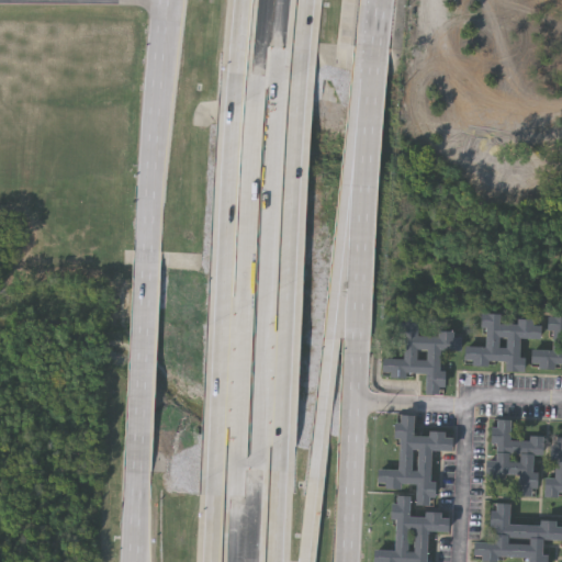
[(403,357),(405,312),(419,313),(418,334),(438,335),(438,329),(454,330),(453,335),(462,335),(461,349),(440,349),(440,370),(445,370),(445,385),(439,385),(439,394),(425,393),(426,372),(417,371),(406,371),(406,377),(391,375),(391,371),(383,370),(383,356),(403,357)]
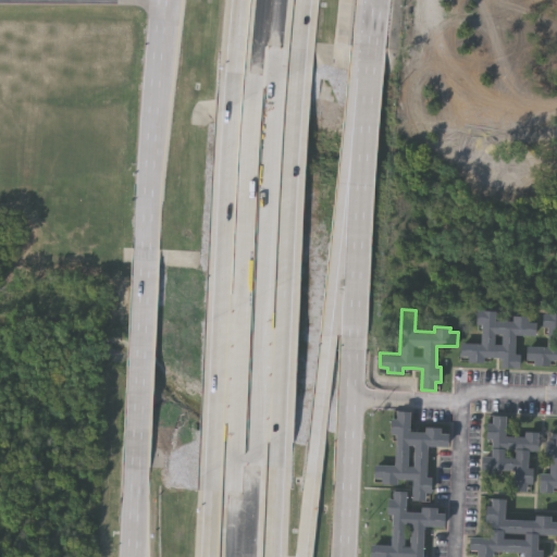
[(484,361),(469,360),(469,356),(461,356),(461,343),(481,343),(482,323),(477,323),(478,309),(495,310),(494,320),(512,320),(512,314),(529,316),(529,321),(536,321),(535,334),(515,334),(515,353),(520,354),(520,368),(502,367),(502,357),(493,357),(484,356),(484,361)]
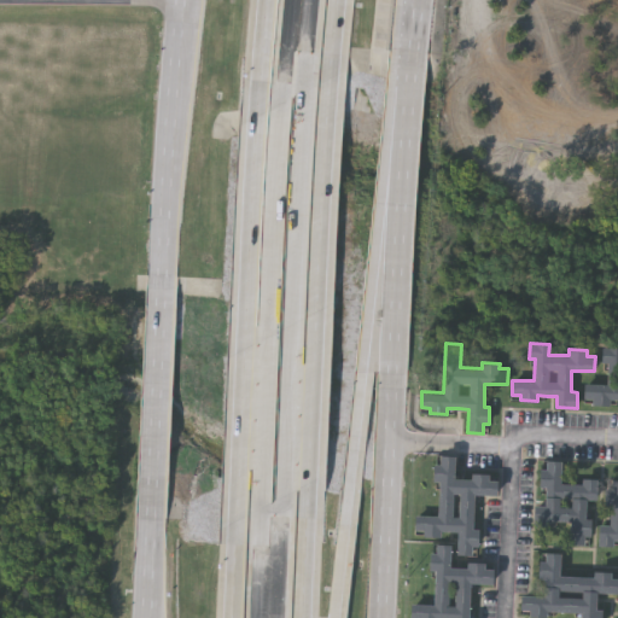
[(610,402),(593,402),(593,396),(584,396),(586,382),(607,383),(607,361),(602,360),(602,345),(617,345),(617,397),(610,397),(610,402)]
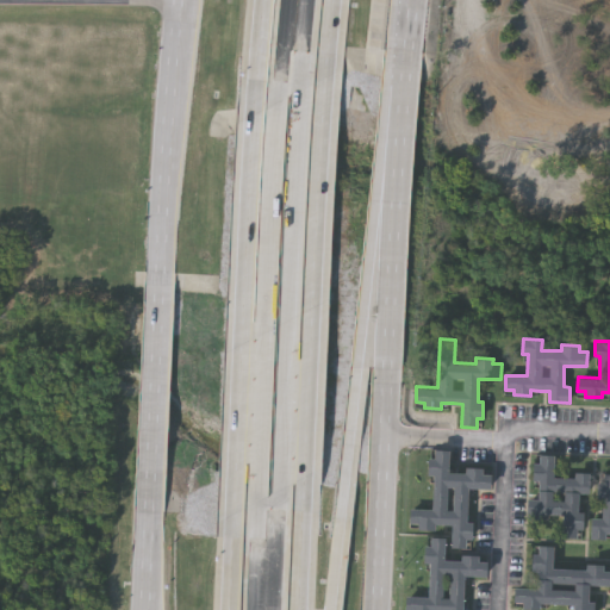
[(468,487),(467,521),(473,521),(472,539),(466,539),(466,547),(452,547),(452,524),(436,524),(436,528),(410,527),(410,506),(433,506),(434,473),(428,472),(428,455),(434,455),(434,447),(450,447),(449,471),(465,471),(465,466),(483,466),(483,473),(493,473),(493,489),(468,487)]
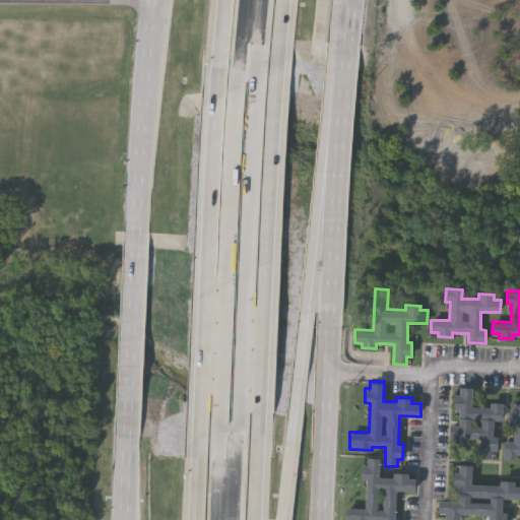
[(493,435),(499,436),(498,450),(492,450),(492,458),(479,457),(480,438),(471,438),(461,438),(461,441),(449,441),(450,425),(458,425),(459,408),(454,408),(454,394),(459,394),(460,385),(473,386),(472,406),(490,406),(490,401),(504,402),(503,419),(494,419),(493,435)]
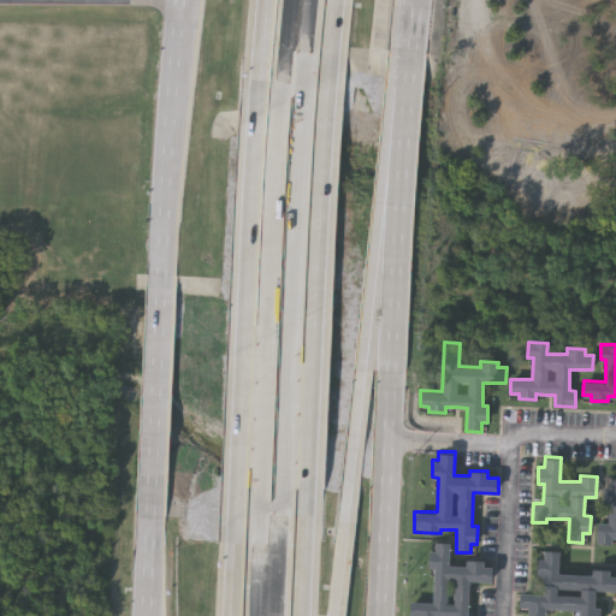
[(615,538),(611,538),(611,543),(597,542),(598,522),(608,522),(609,503),(603,503),(603,486),(609,486),(610,477),(615,477),(615,538)]
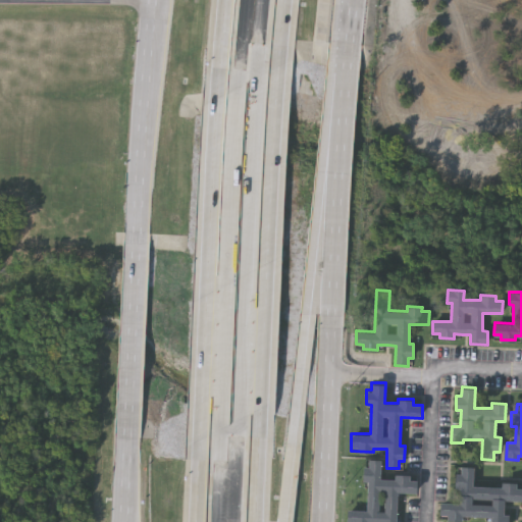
[(398,492),(397,520),(402,521),(401,521),(348,521),(348,508),(367,509),(368,479),(363,479),(363,464),(368,465),(368,458),(382,458),(381,478),(395,478),(395,473),(410,474),(410,480),(417,480),(417,492),(398,492)]
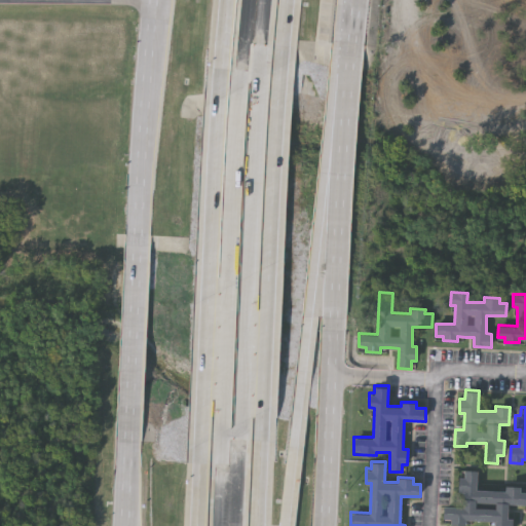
[(478,470),(477,489),(506,490),(506,485),(521,486),(521,491),(525,491),(525,503),(509,503),(509,518),(514,518),(513,525),(494,525),(495,521),(465,519),(465,525),(451,524),(452,519),(444,518),(445,505),(463,506),(463,492),(458,491),(459,477),(464,477),(464,468),(478,470)]
